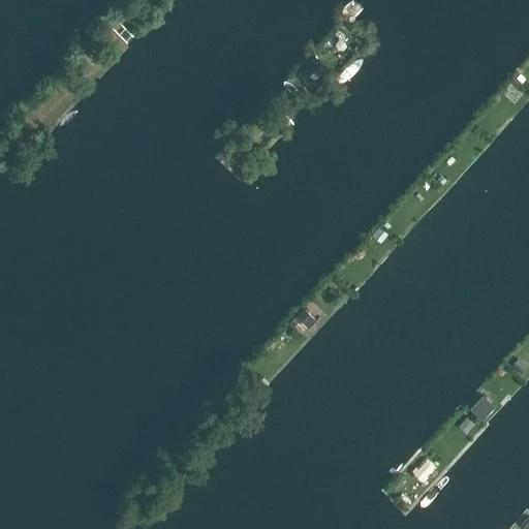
[(85,61),(80,67),(89,75),(95,69),(85,61)]
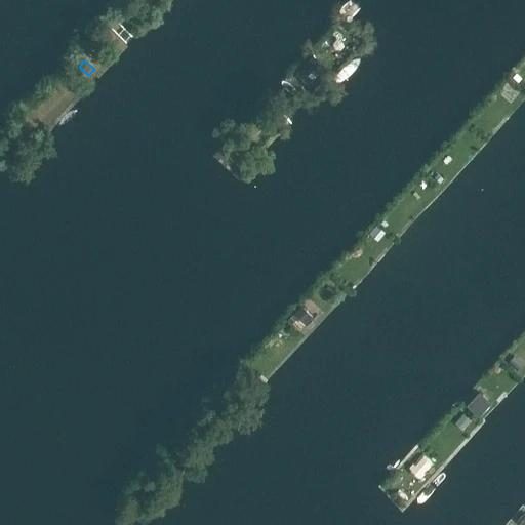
[(253,119),(245,127),(255,136),(263,128),(253,119)]
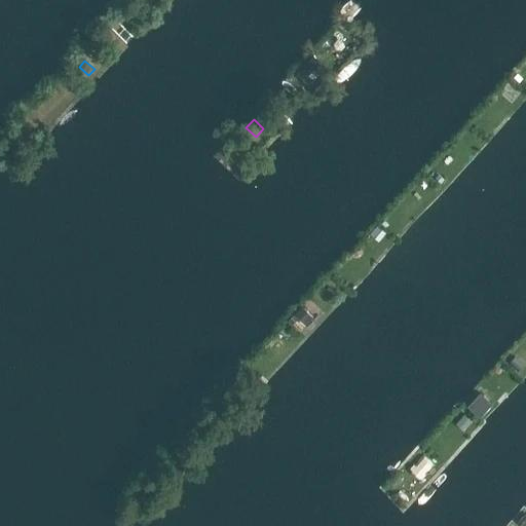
[(11,139),(2,150),(12,158),(22,148),(11,139)]
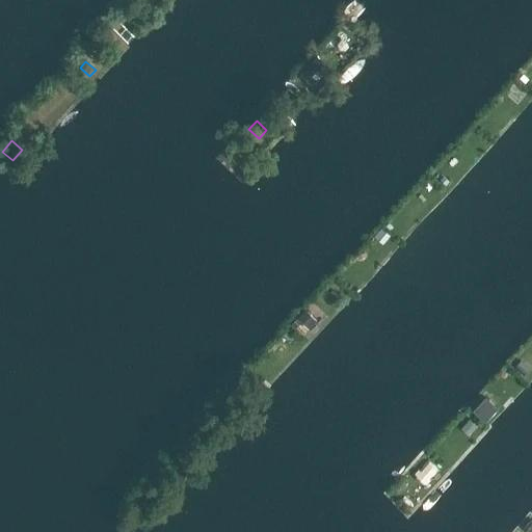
[(444,177),(441,180),(446,185),(449,182),(444,177)]
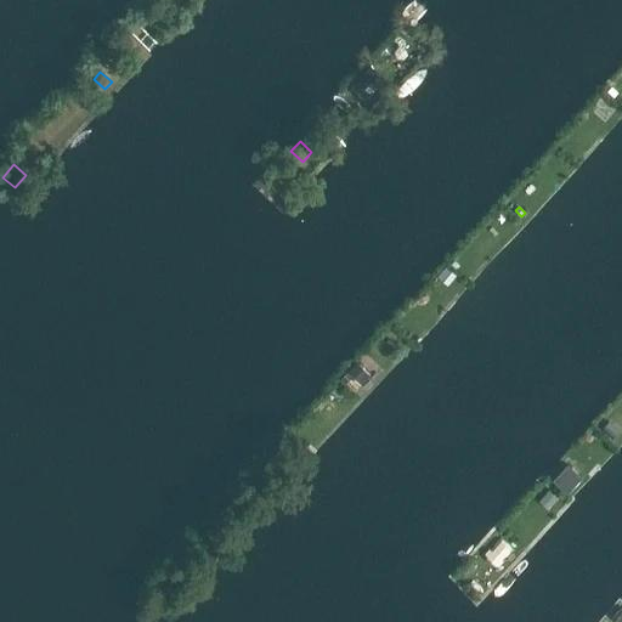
[(446,266),(439,276),(450,286),(458,277),(446,266)]
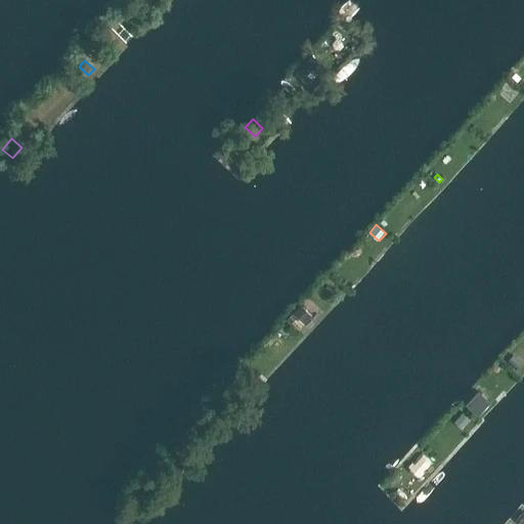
[(300,305),(292,314),(304,325),(312,317),(300,305)]
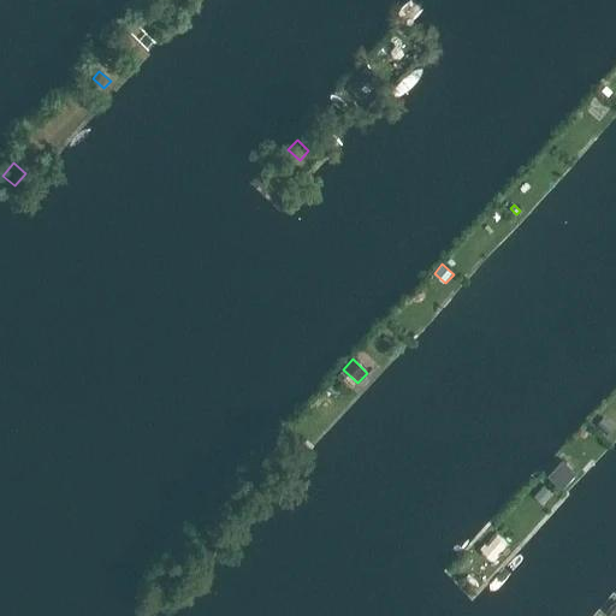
[(603,418),(596,425),(606,436),(614,428),(603,418)]
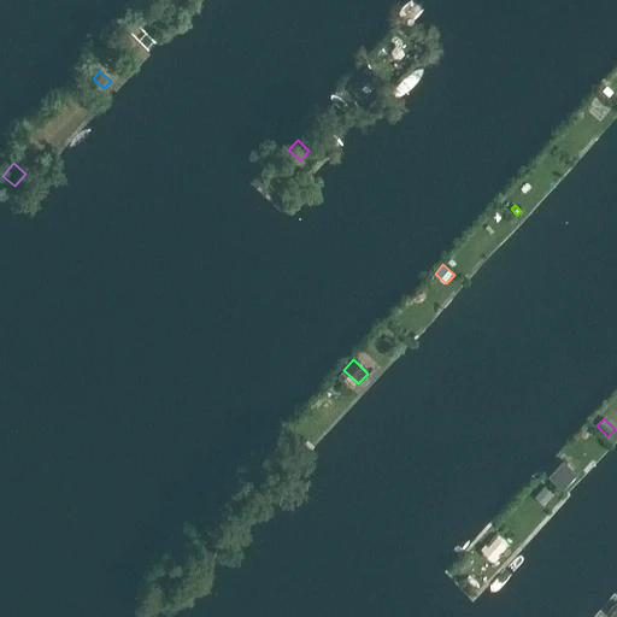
[(297,425),(292,432),(297,436),(303,430),(297,425)]
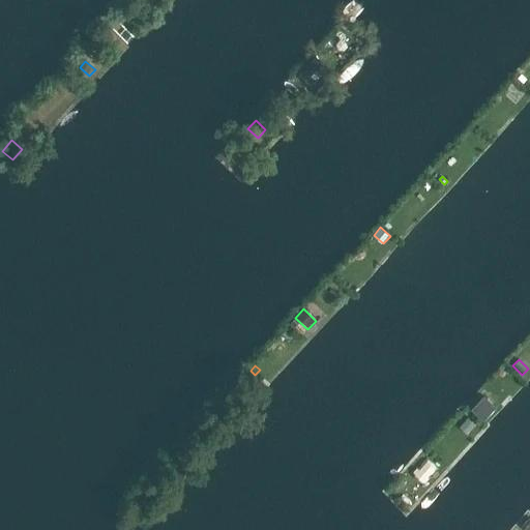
[(483,396),(471,410),(483,421),(496,408),(483,396)]
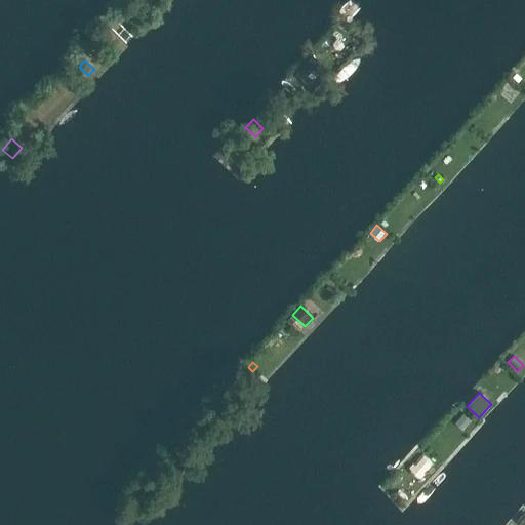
[(463,414),(455,423),(462,431),(471,420),(463,414)]
